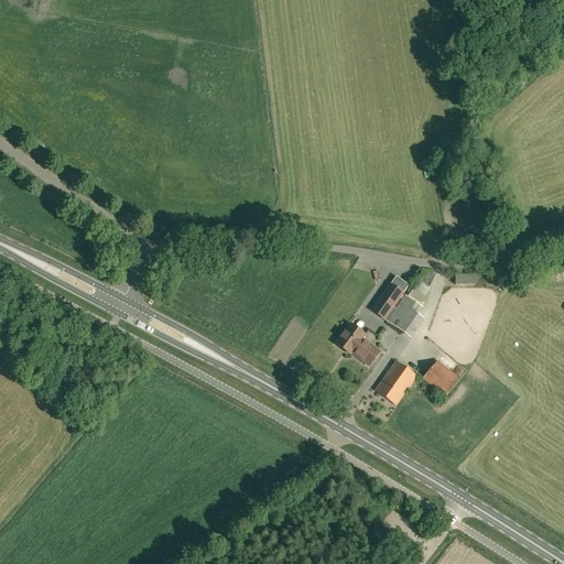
[(475,275),(455,275),(455,285),(475,285),(475,275)]
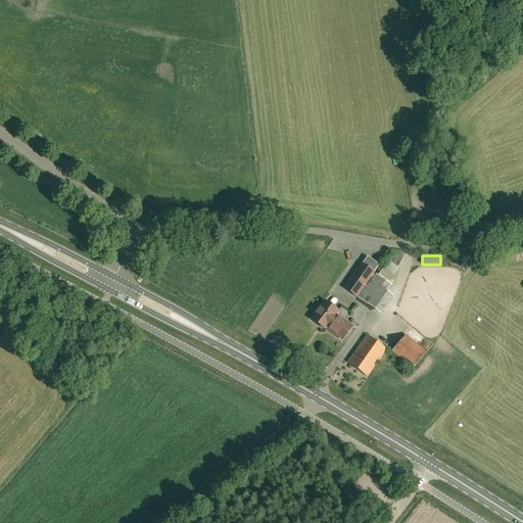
[(374,273),(362,265),(344,288),(357,297),(374,273)]
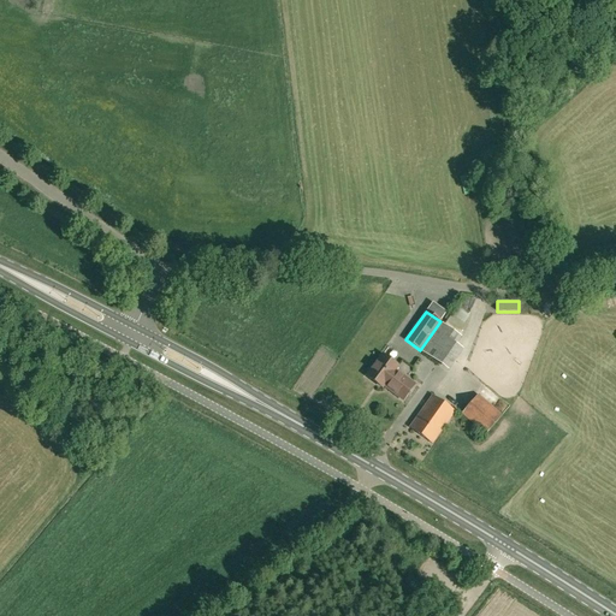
[(422,351),(440,365),(461,336),(443,323),(422,351)]
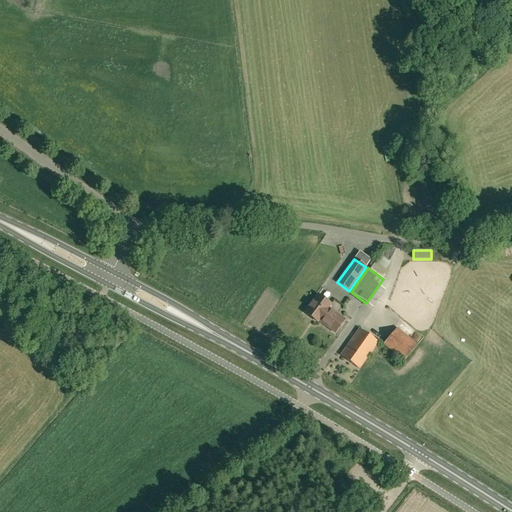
[(335,333),(344,320),(328,308),(331,305),(318,295),(305,313),(318,322),(319,321),(335,333)]
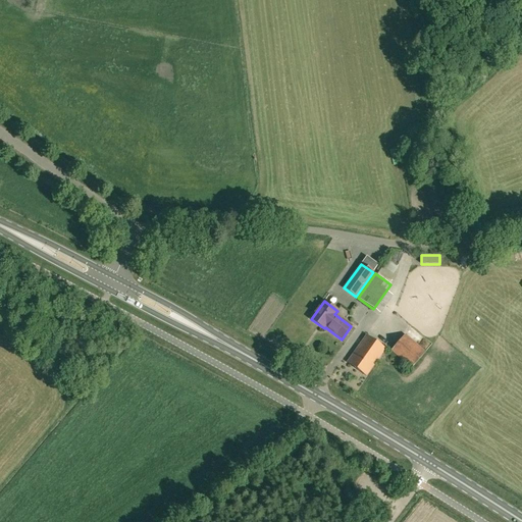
[(405,334),(390,351),(411,368),(425,352),(405,334)]
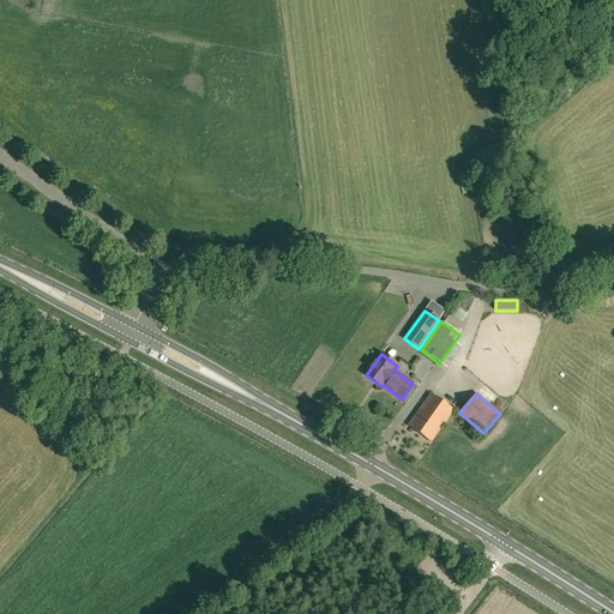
[(431,443),(453,410),(431,395),(408,427),(431,443)]
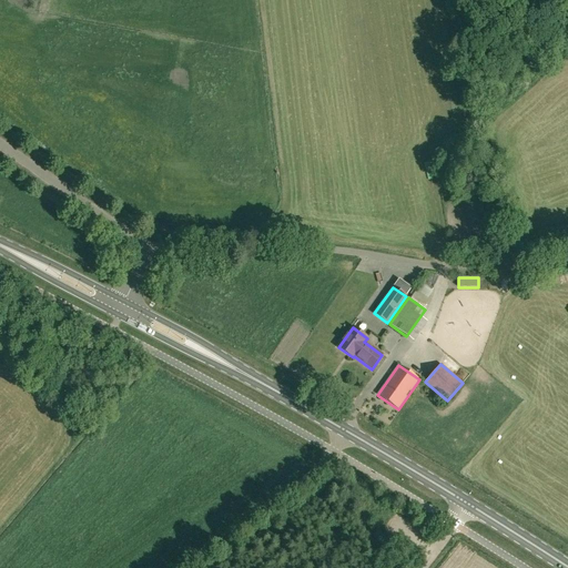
All buildings are outlined.
